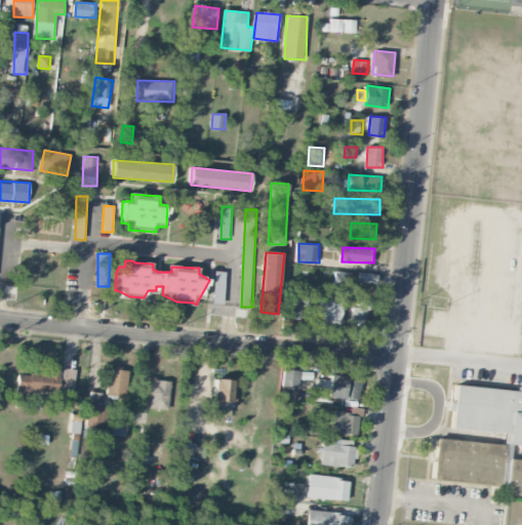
[(225,304),(226,271),(215,271),(214,304),(225,304)]
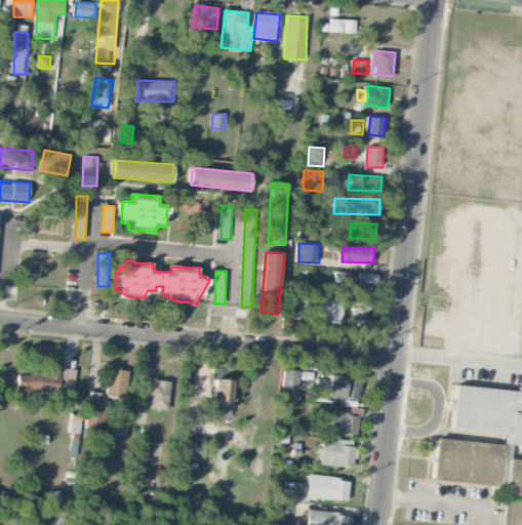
[(335,287),(353,288),(353,272),(336,272),(335,287)]
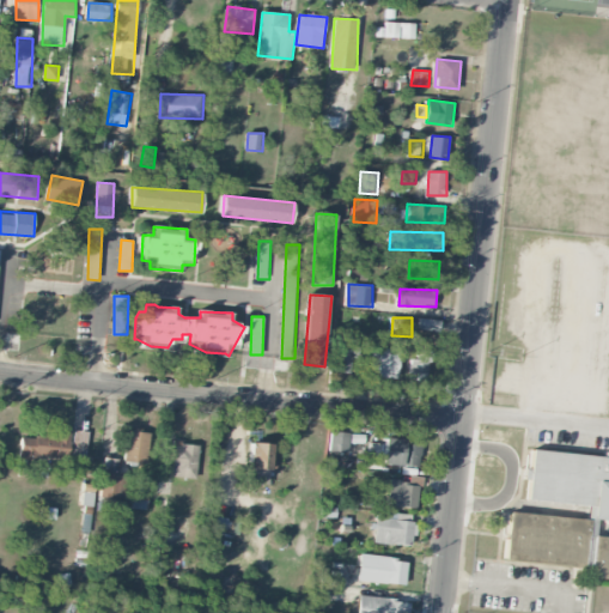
[(420,328),(440,332),(443,320),(421,317),(420,328)]
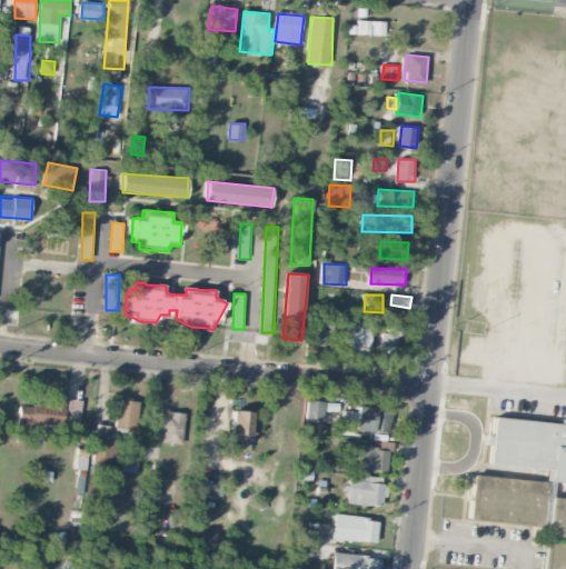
[(373,323),(348,322),(348,350),(373,350),(373,323)]
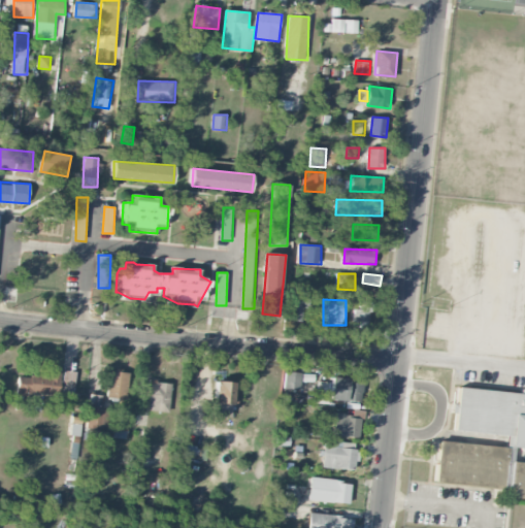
[(371,328),(372,302),(357,301),(356,327),(371,328)]
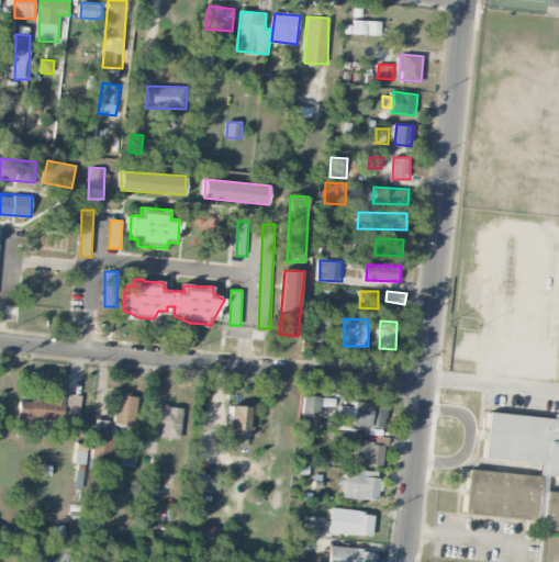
[(253,338),(254,327),(245,327),(244,337),(253,338)]
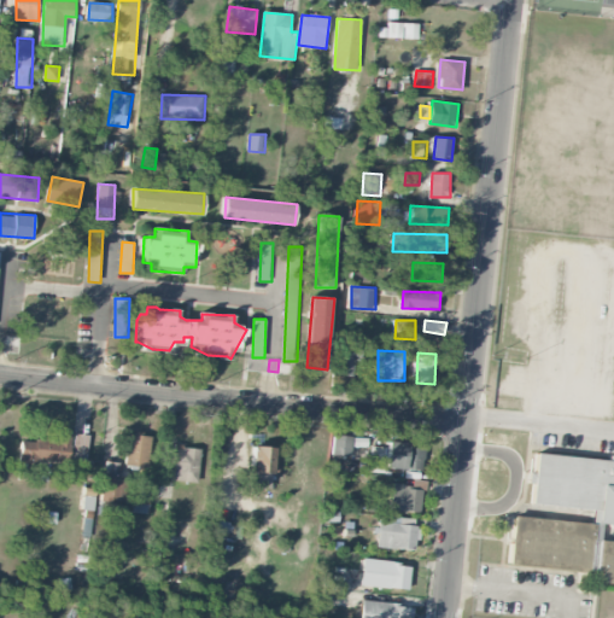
[(23,438),(22,460),(72,462),(74,433),(60,432),(60,441),(23,438)]
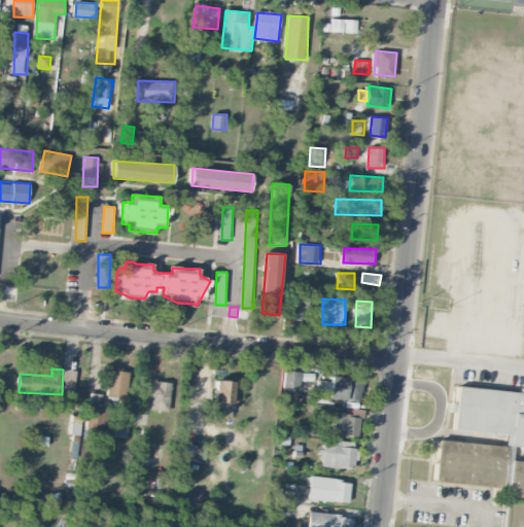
[(76,394),(77,371),(64,370),(64,394),(76,394)]
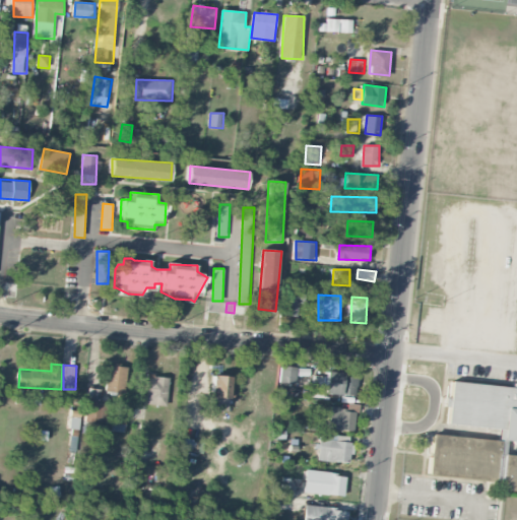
[(107,391),(126,393),(129,367),(110,365),(107,391)]
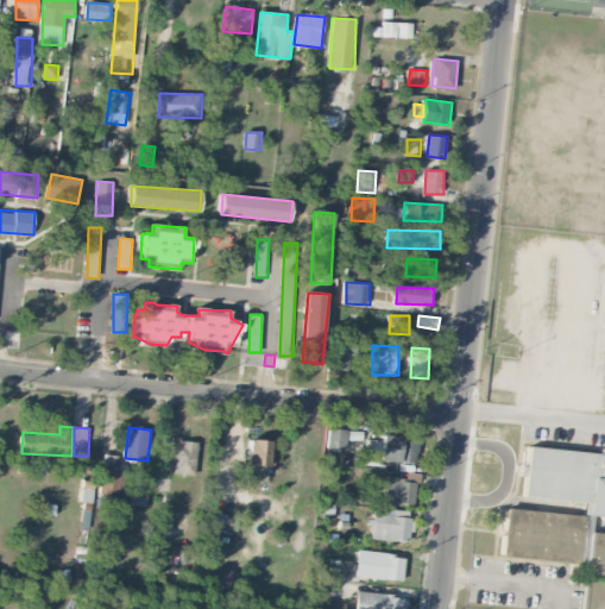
[(328,447),(347,450),(350,429),(331,427),(328,447)]
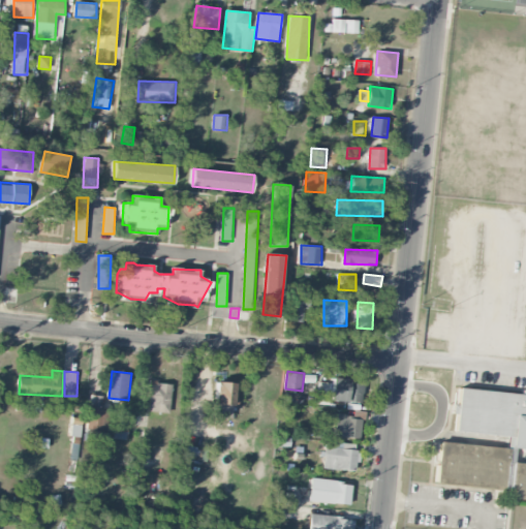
[(332,378),(332,382),(319,381),(316,403),(330,405),(331,400),(363,403),(365,382),(332,378)]
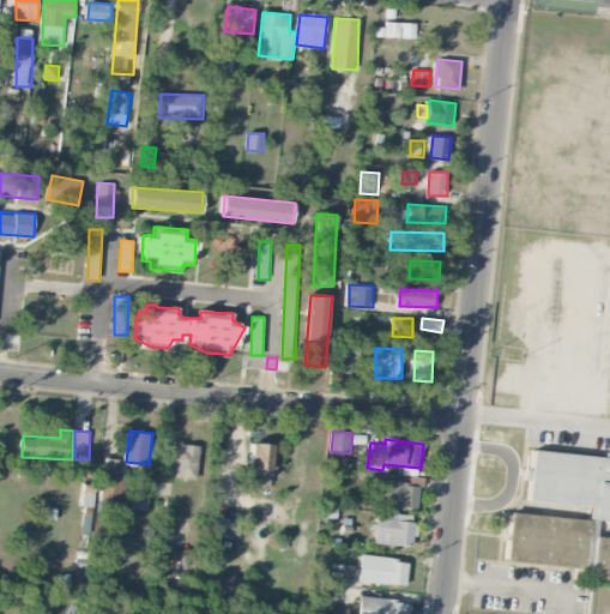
[(201,445),(176,443),(173,477),(198,479),(201,445)]
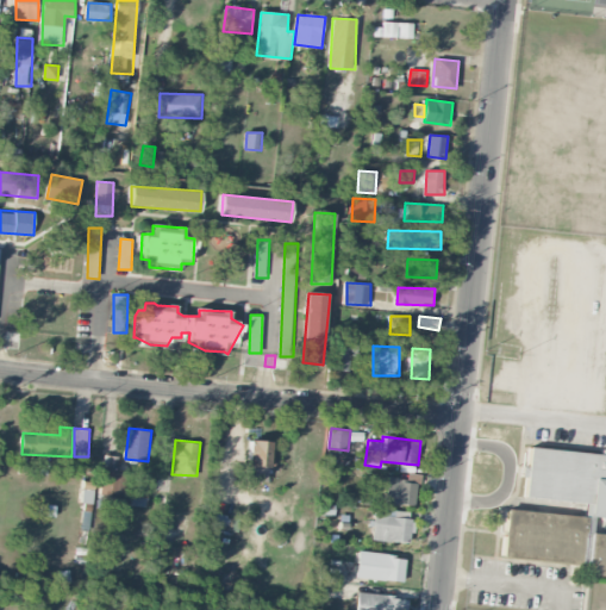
[(249,481),(269,481),(272,441),(250,441),(249,481)]
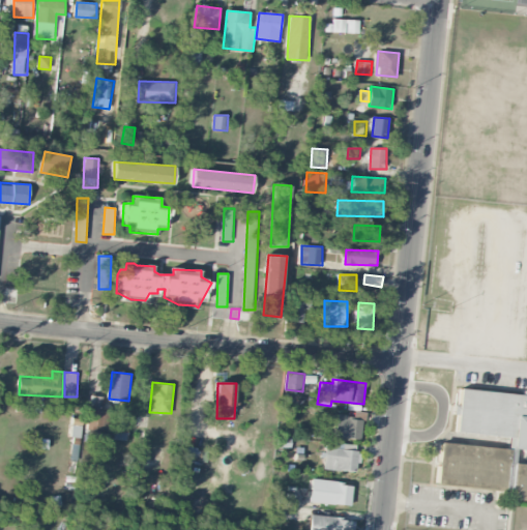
[(437,484),(516,492),(515,501),(526,502),(526,465),(516,464),(518,449),(526,449),(526,394),(461,388),(457,433),(510,437),(509,448),(441,442),(437,484)]
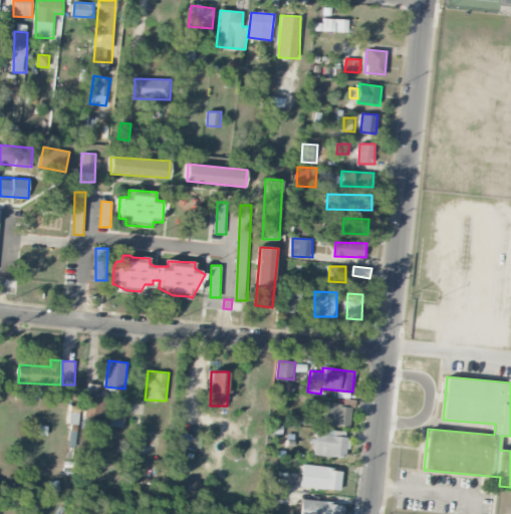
[(87,394),(99,395),(100,384),(88,383),(87,394)]
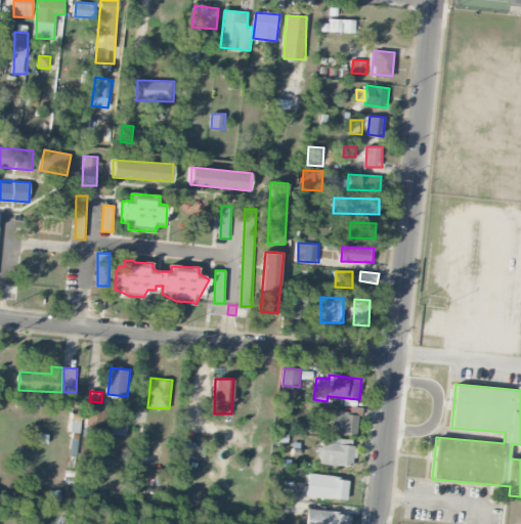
[(88,424),(107,425),(107,402),(88,402),(88,424)]
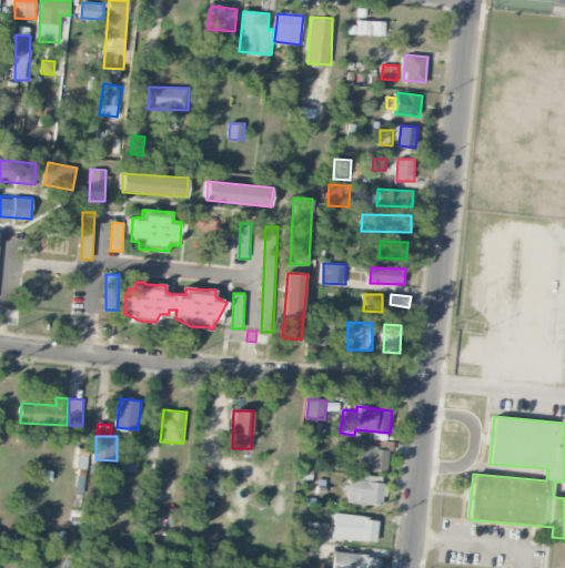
[(381,446),(362,444),(359,468),(389,472),(392,442),(381,440),(381,446)]
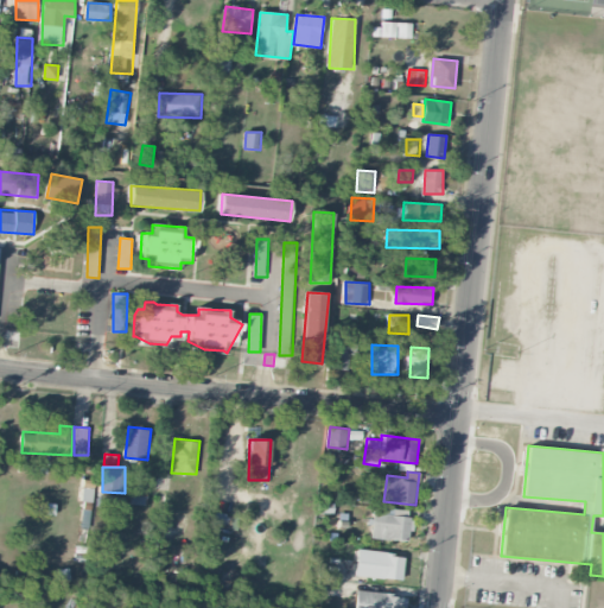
[(133,504),(148,505),(150,489),(134,489),(133,504)]
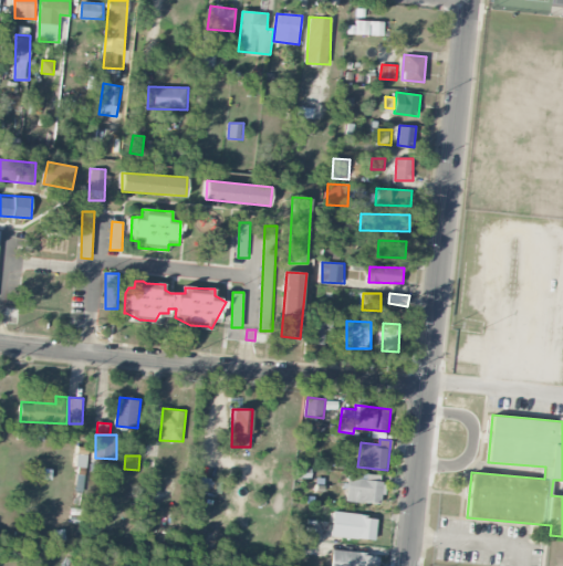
[(381,504),(384,475),(350,472),(347,500),(381,504)]
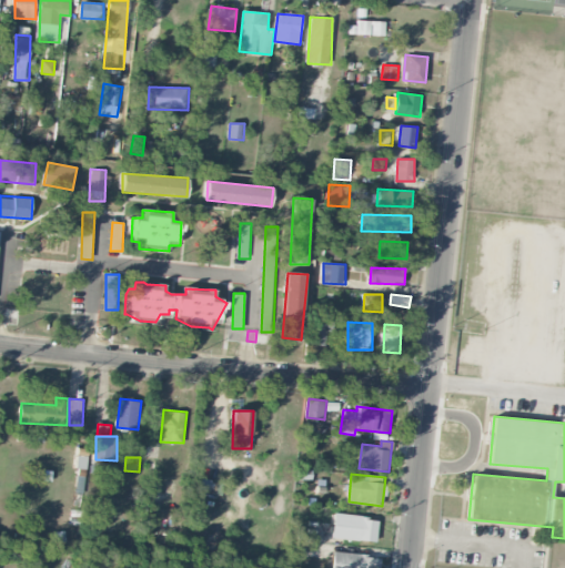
[(380,518),(343,515),(342,528),(347,528),(346,538),(377,541),(380,518)]
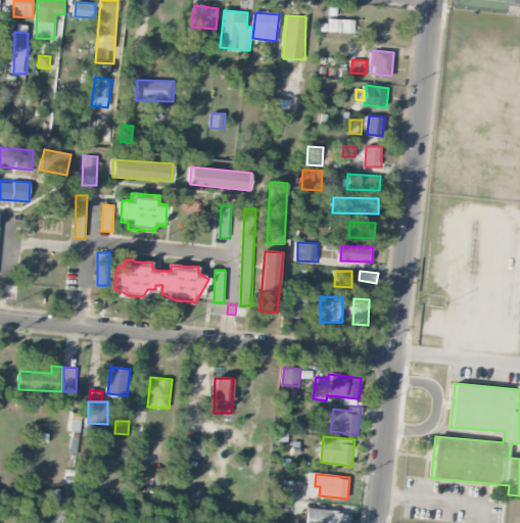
[(305,522),(349,522),(351,512),(308,510),(305,522)]
